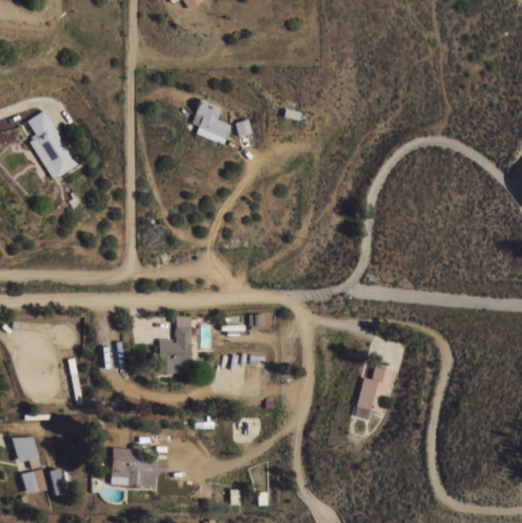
[(204,0),(189,9),(183,0),(178,0),(172,4),(169,0),(204,0)]
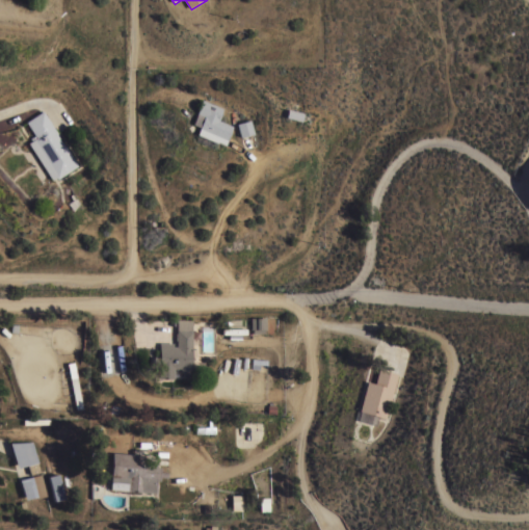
[(226,109),(220,122),(234,127),(227,147),(219,143),(218,144),(199,136),(206,117),(199,114),(205,101),(226,109)]
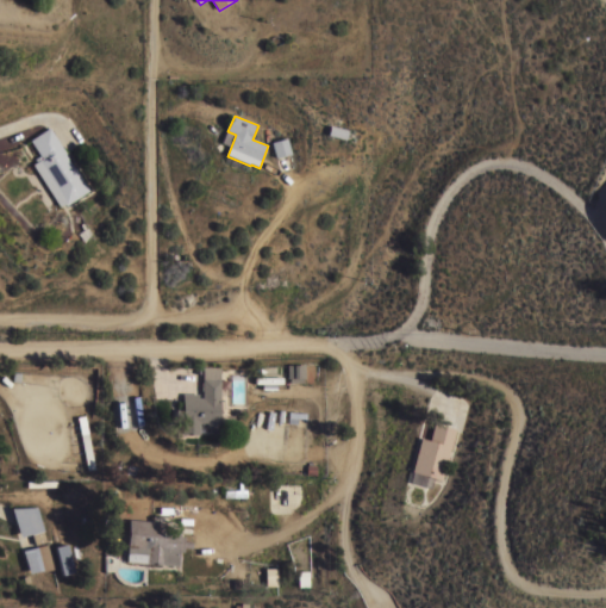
[(350,131),(348,141),(330,136),(332,126),(350,131)]
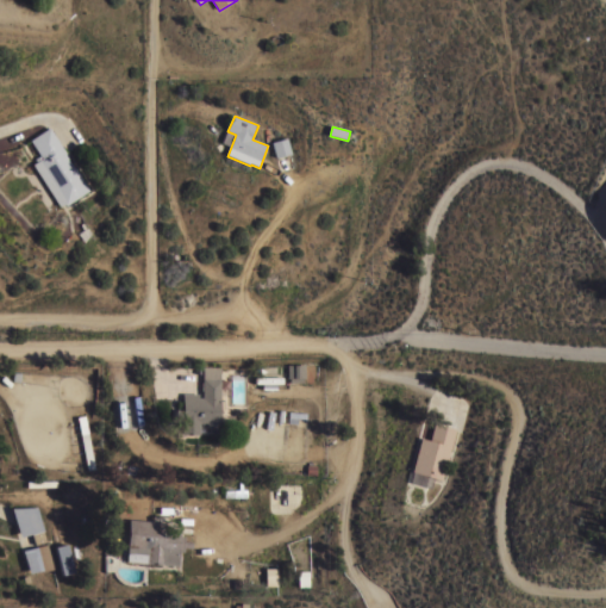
[(44,160),(32,142),(45,134),(44,132),(50,129),(50,130),(52,129),(69,154),(67,155),(76,169),(77,168),(92,191),(67,208),(66,205),(61,209),(35,166),(44,160)]
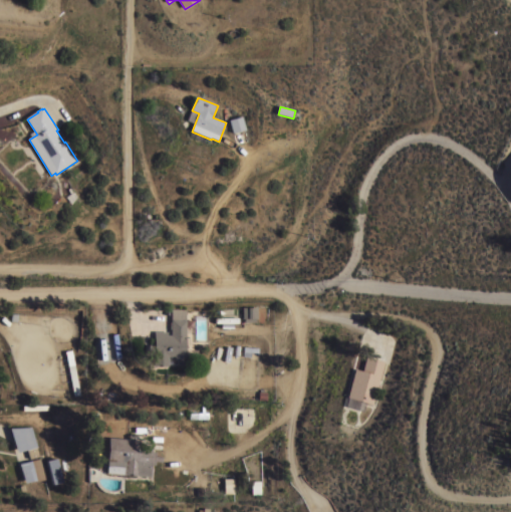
[(248,131),(234,134),(231,120),(244,117),(248,131)]
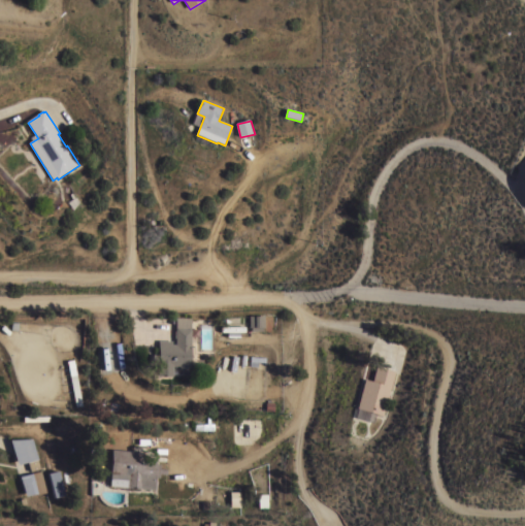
[(524,168),(516,172),(524,194),(524,168)]
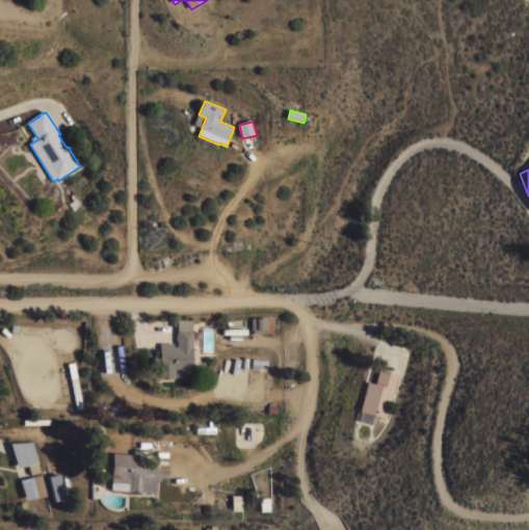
[(269,319),(269,330),(267,330),(267,335),(255,335),(255,330),(254,330),(254,319),(269,319)]
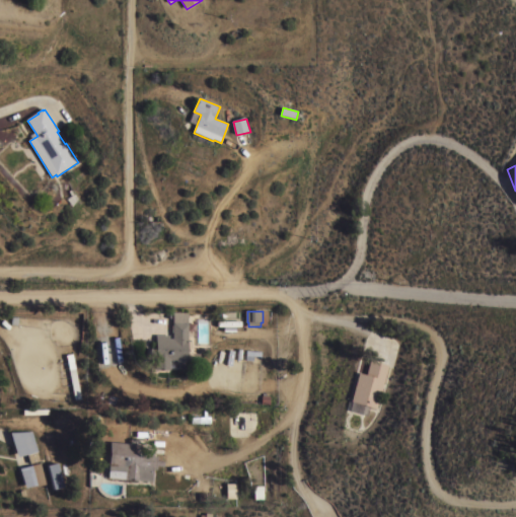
[(189,361),(174,360),(174,365),(170,365),(170,371),(156,370),(157,336),(170,337),(170,340),(173,340),(174,322),(190,323),(189,361)]
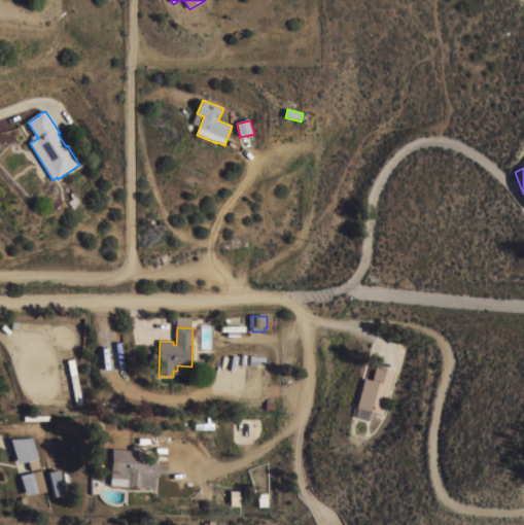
[(77,408),(69,361),(75,359),(84,406),(77,408)]
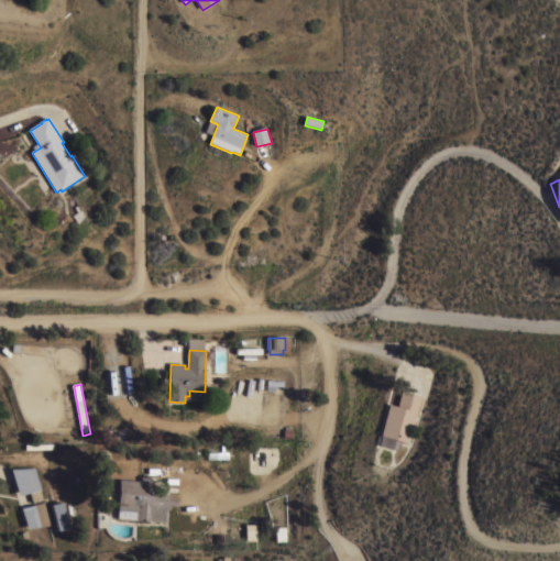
[(382,437),(390,405),(398,407),(403,392),(424,397),(412,444),(382,437)]
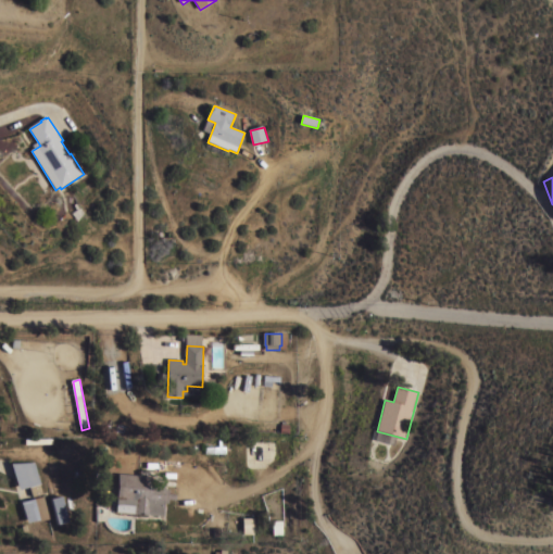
[(195,424),(195,430),(171,428),(171,422),(195,424)]
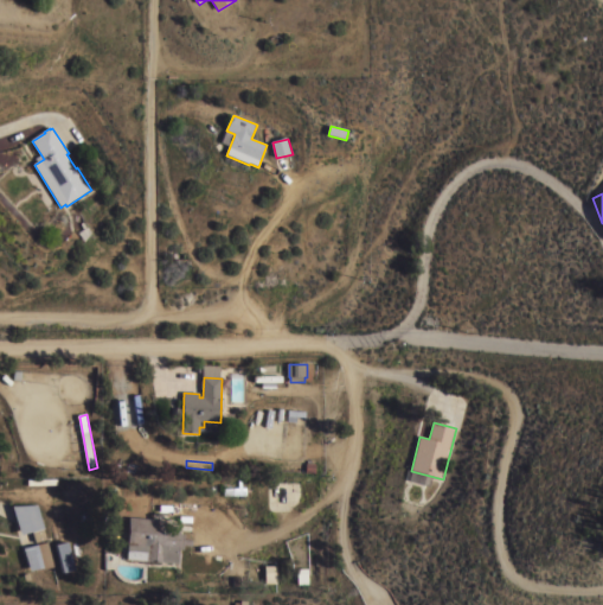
[(39,507),(46,529),(45,529),(49,540),(37,543),(33,533),(21,536),(13,507),(39,507)]
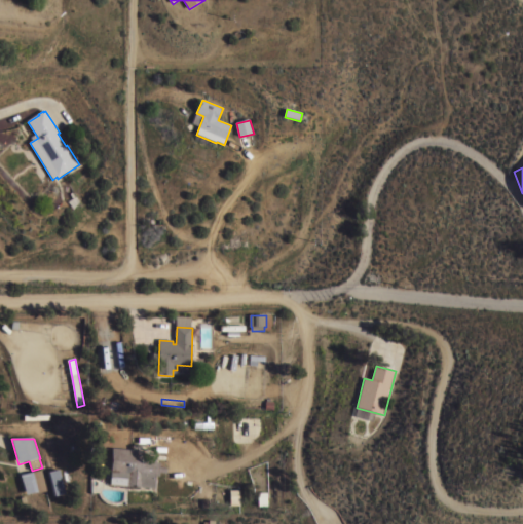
[(167,470),(167,475),(160,474),(160,479),(156,478),(155,489),(110,485),(113,448),(145,451),(145,460),(157,461),(157,463),(161,463),(160,469),(162,470),(167,470)]
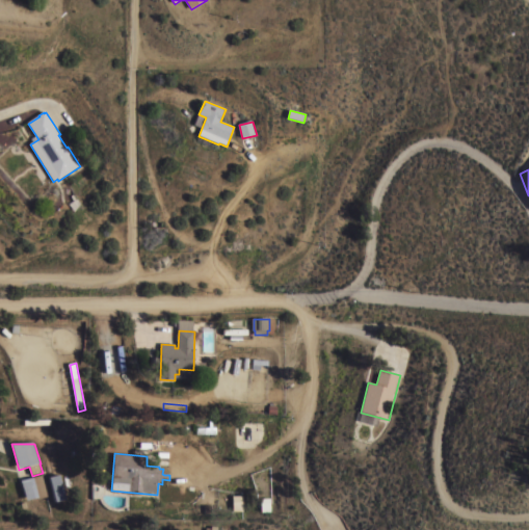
[(44,475),(50,497),(37,500),(36,499),(26,501),(21,481),(44,475)]
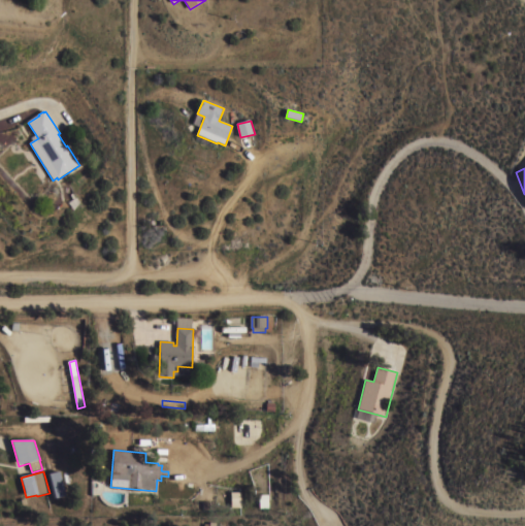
[(65,496),(55,499),(50,474),(60,472),(65,496)]
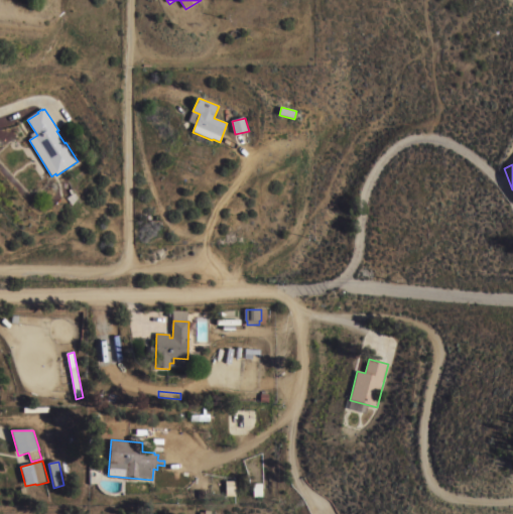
[(227,497),(227,482),(237,481),(238,497),(227,497)]
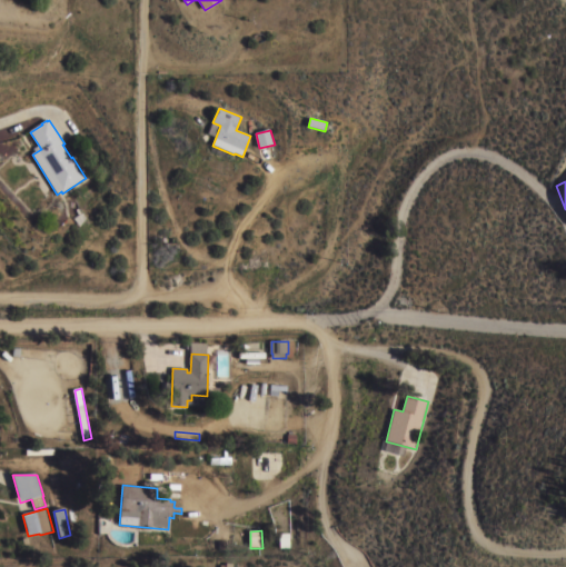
[(279,534),(290,534),(290,548),(280,548),(279,534)]
